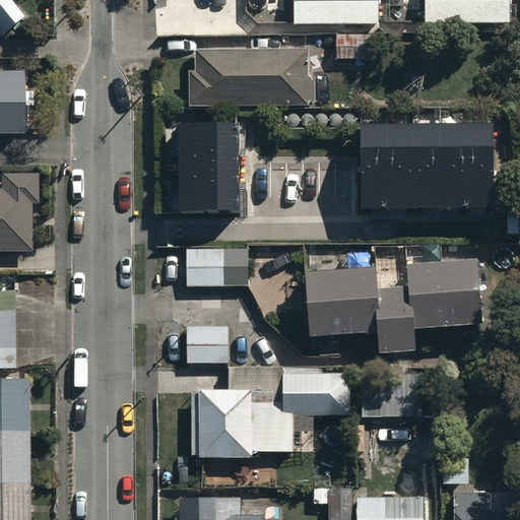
[(6,0),(0,0),(0,34),(6,41),(26,24),(6,0)]
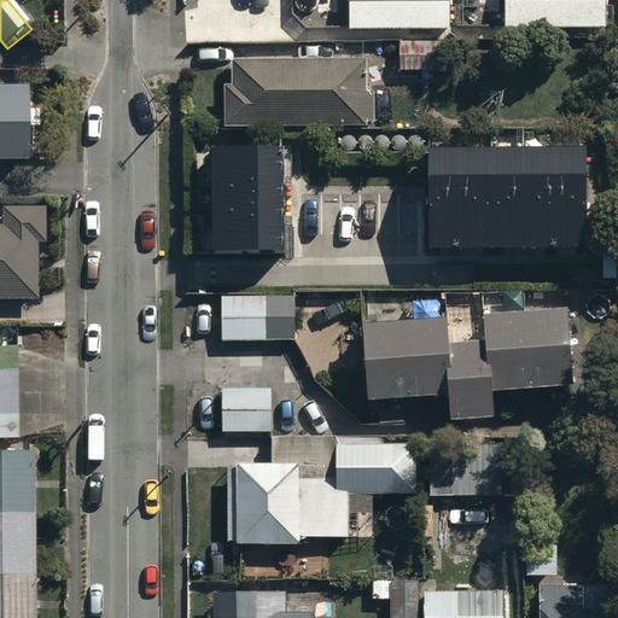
[(449,0),(348,0),(349,29),(450,28),(449,0)]
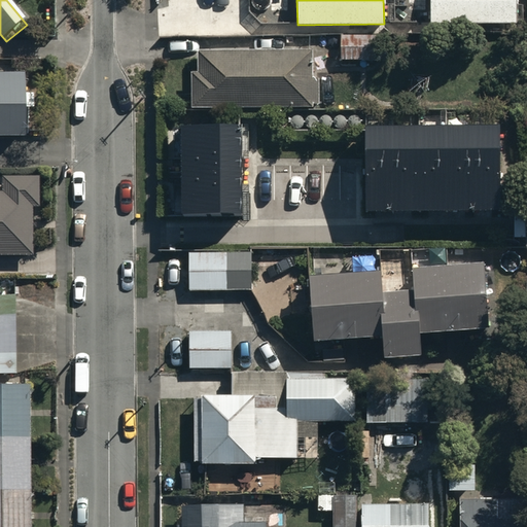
[(517,0),(430,0),(431,24),(518,23),(517,0)]
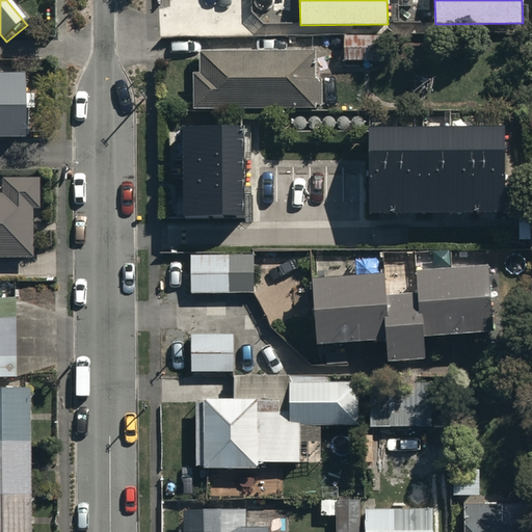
[(347,40),(347,67),(379,67),(379,41),(347,40)]
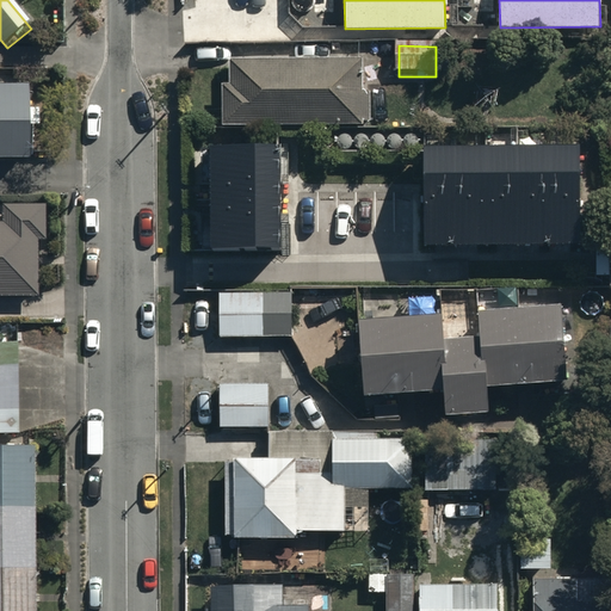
[(365,65),(233,66),(234,90),(227,90),(228,133),(372,133),(372,93),(365,93),(365,65)]
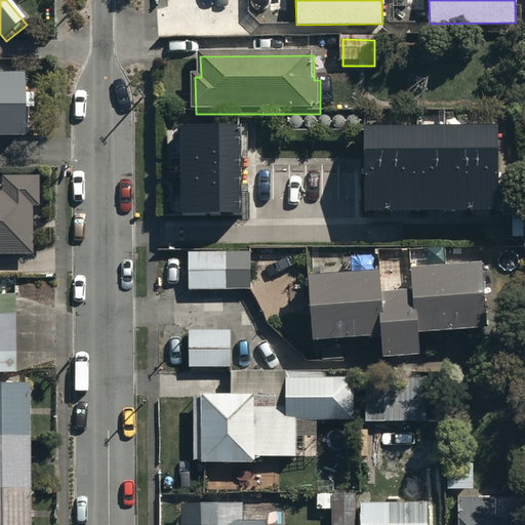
[(0,84),(0,144),(28,144),(27,84),(0,84)]
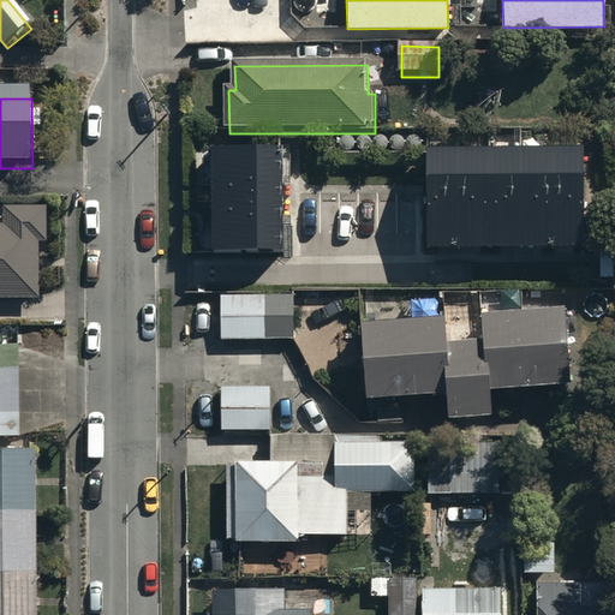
[(286,150),(192,153),(195,266),(290,263),(286,150)]
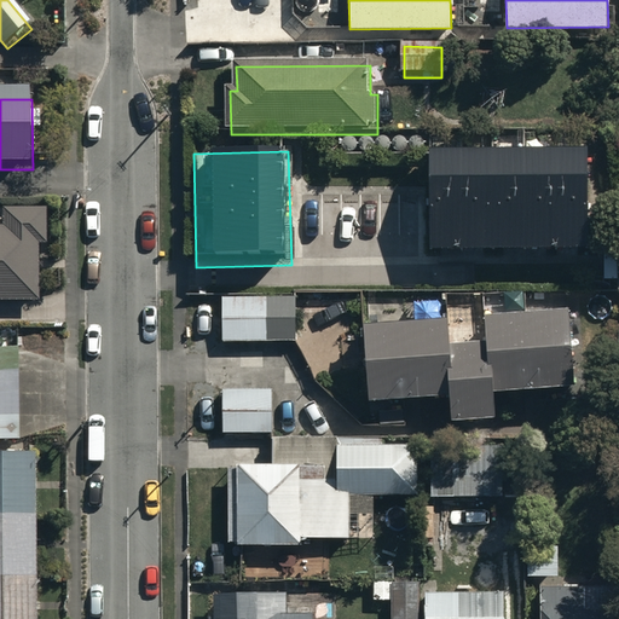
[(594,166),(434,165),(434,264),(594,264),(594,166)]
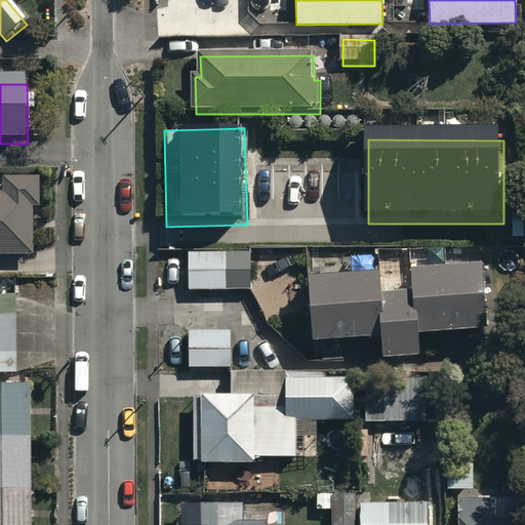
[(0,259),(34,259),(34,210),(40,210),(40,182),(4,180),(4,196),(0,195),(0,259)]
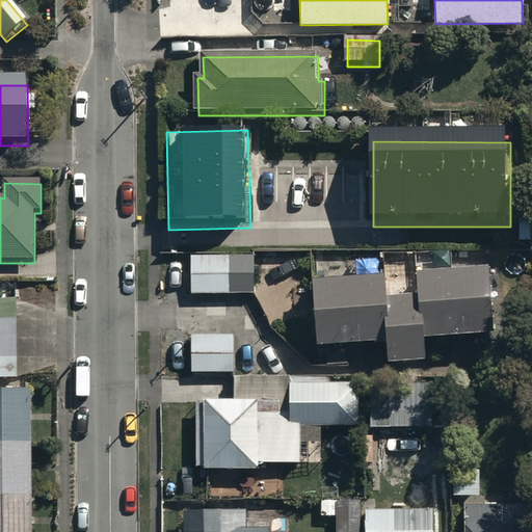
[(254,250),(191,249),(191,289),(254,289),(254,250)]
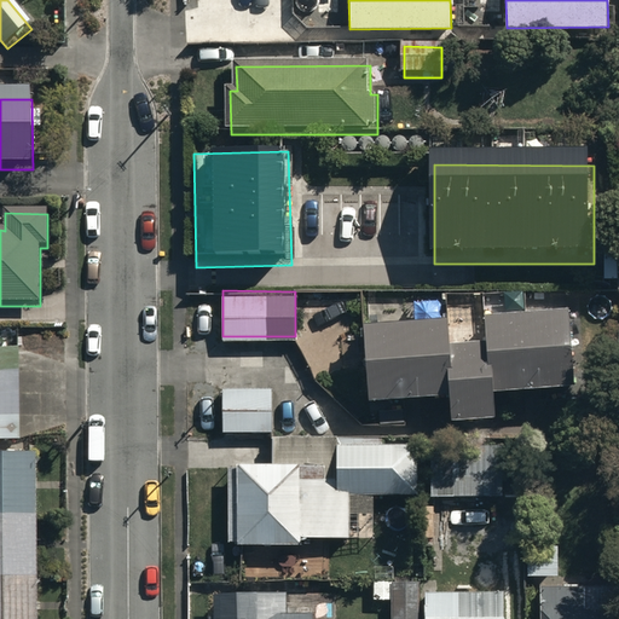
[(447,310),(364,316),(370,393),(450,387),(451,410),(495,406),(492,382),(544,379),(545,394),(588,391),(580,299),(485,306),(486,331),(449,334),(447,310)]
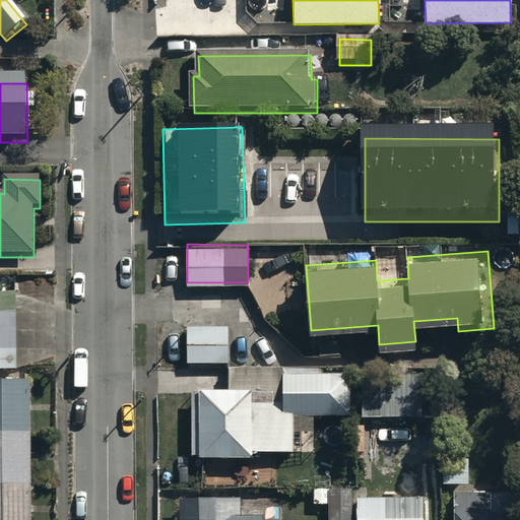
[(10,287),(0,287),(0,365),(12,365),(10,287)]
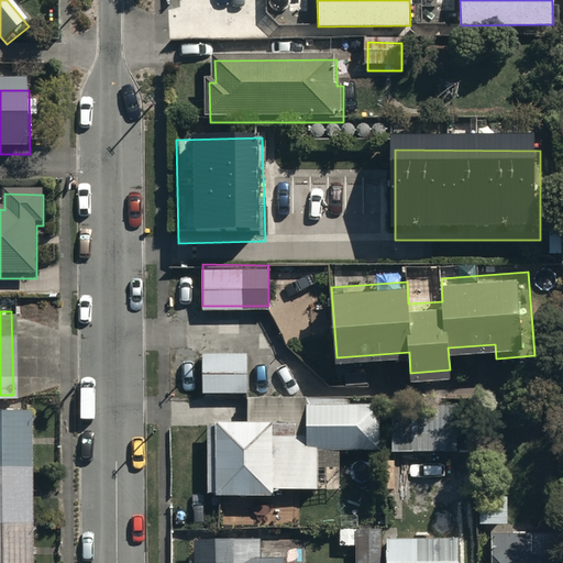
[(246,349),(200,349),(199,390),(245,390),(246,349)]
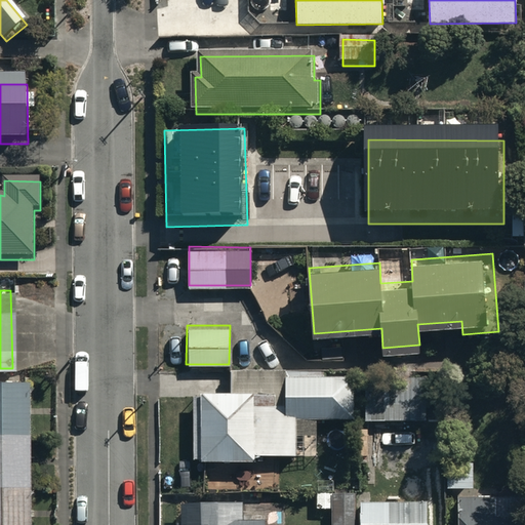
[(365,372),(365,417),(426,417),(426,373),(365,372)]
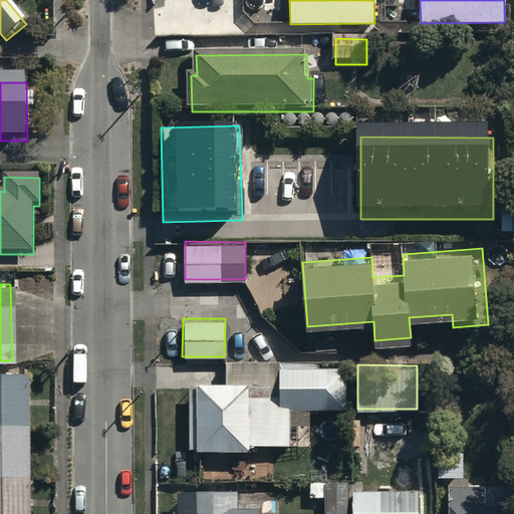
[(0,513),(26,513),(27,369),(0,368),(0,513)]
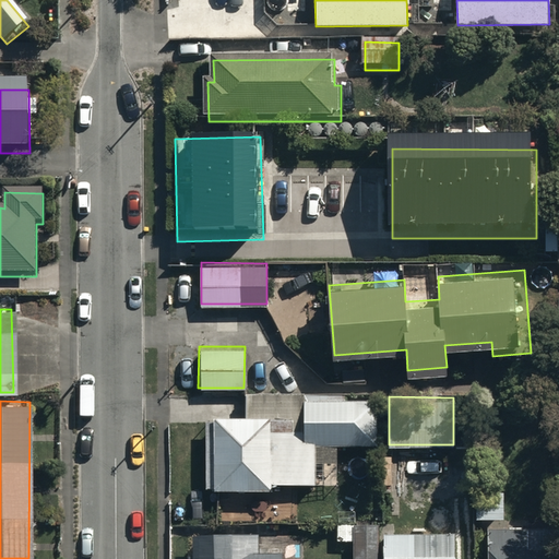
[(377,402),(304,402),(304,432),(272,432),(272,418),(214,418),(214,491),(271,491),(271,485),(314,484),(314,445),(377,445),(377,402)]
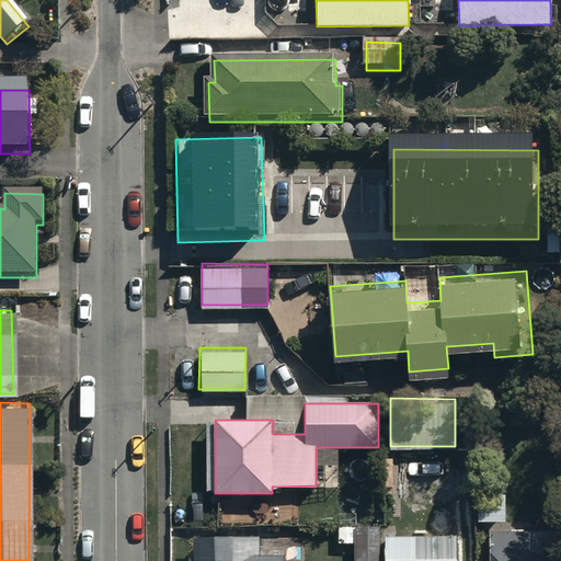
[(354,524),(355,559),(382,559),(381,524),(354,524)]
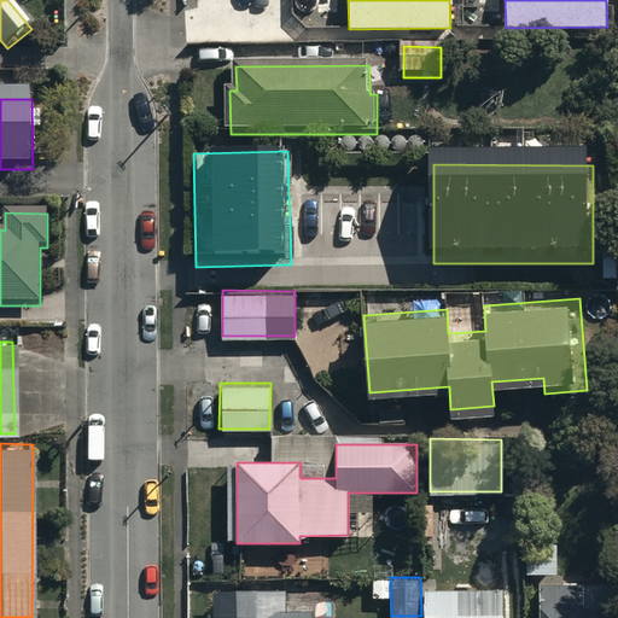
[(581,579),(538,578),(537,617),(617,617),(617,601),(581,601),(581,579)]
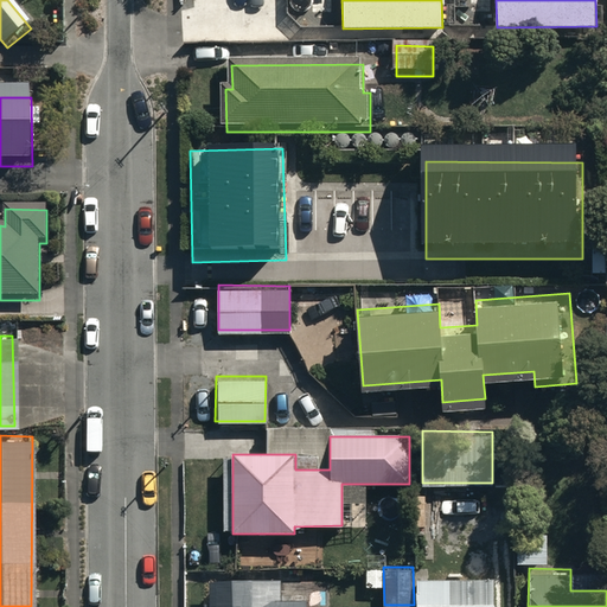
[(281,575),(211,577),(211,601),(205,601),(205,606),(307,606),(308,596),(281,596),(281,575)]
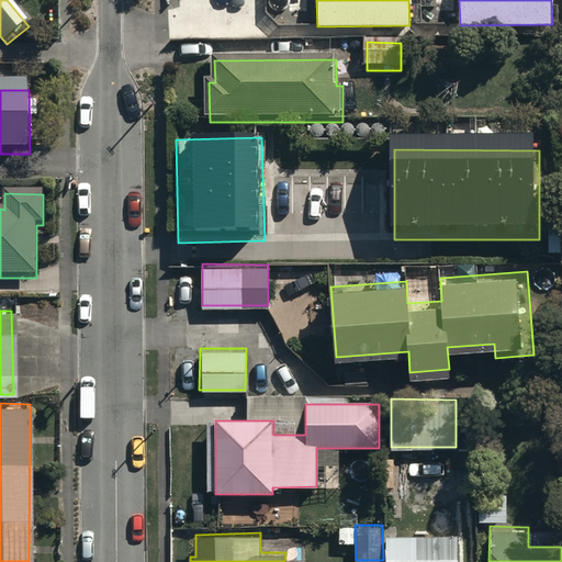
[(418,532),(386,532),(385,561),(460,561),(460,557),(418,555),(418,532)]
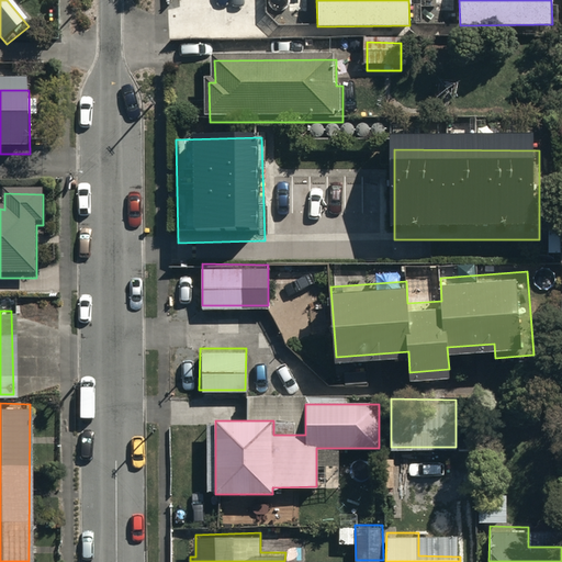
All buildings are outlined.
